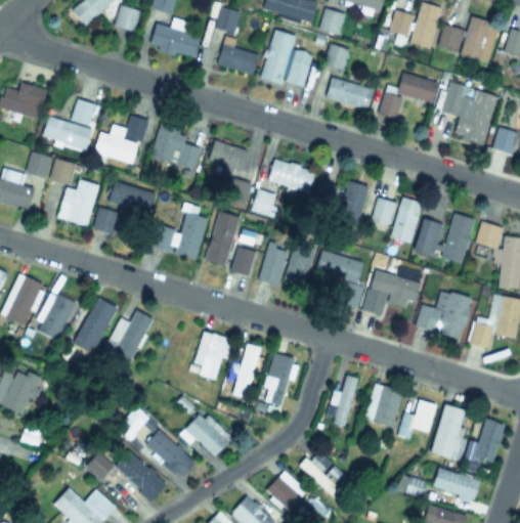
[(82,0),(72,9),(85,26),(115,0),(82,0)]
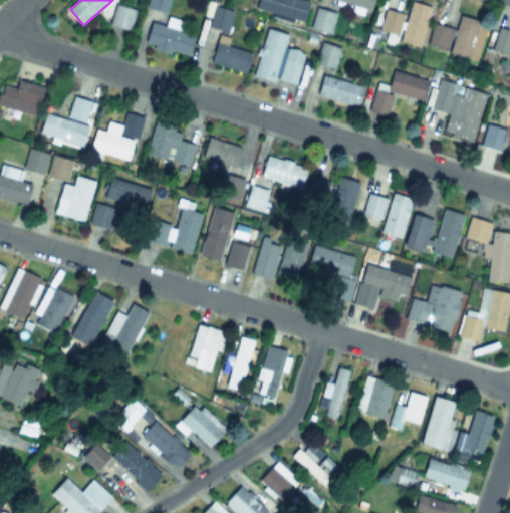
[(173,0),(151,0),(148,8),(168,15),(173,0)]
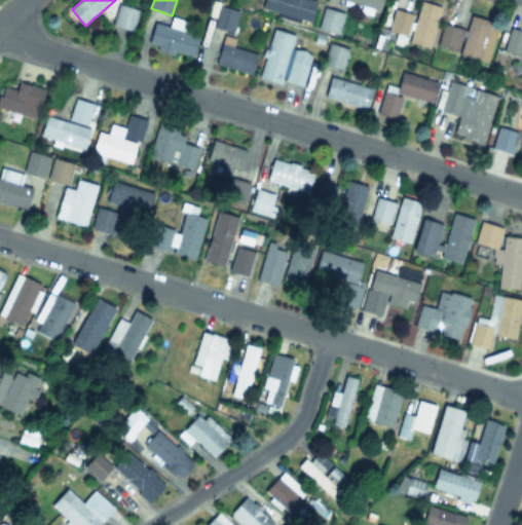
[(312,24),(318,0),(266,0),(264,13),(312,24)]
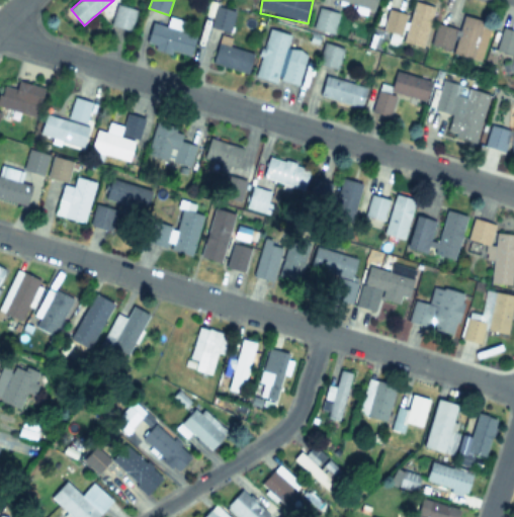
[(378,0),(332,0),(375,12),(378,0)]
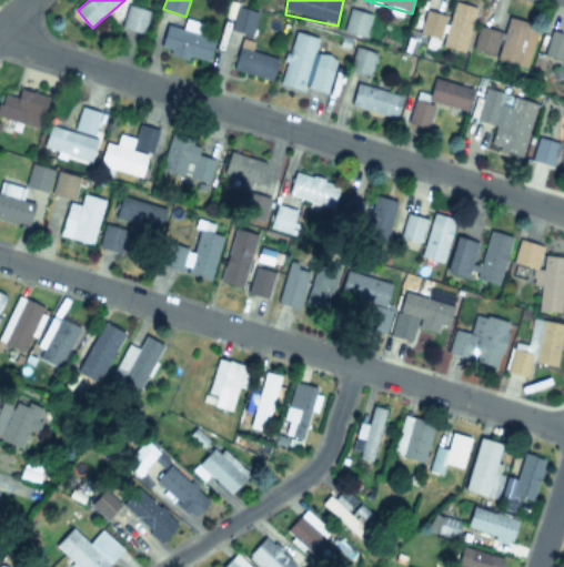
[(467,52),(479,7),(455,2),(445,47),(467,52)]
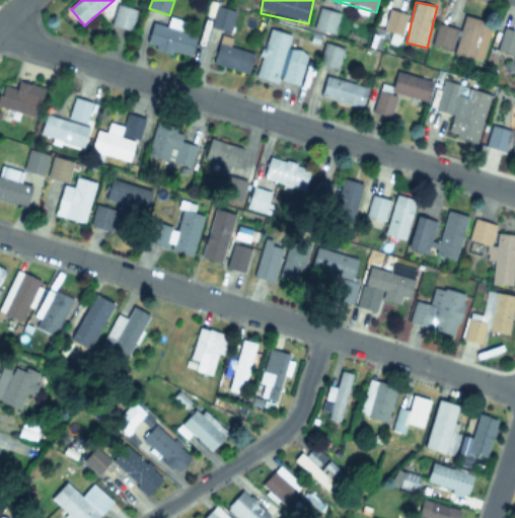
[(114,26),(133,32),(140,11),(120,5),(114,26)]
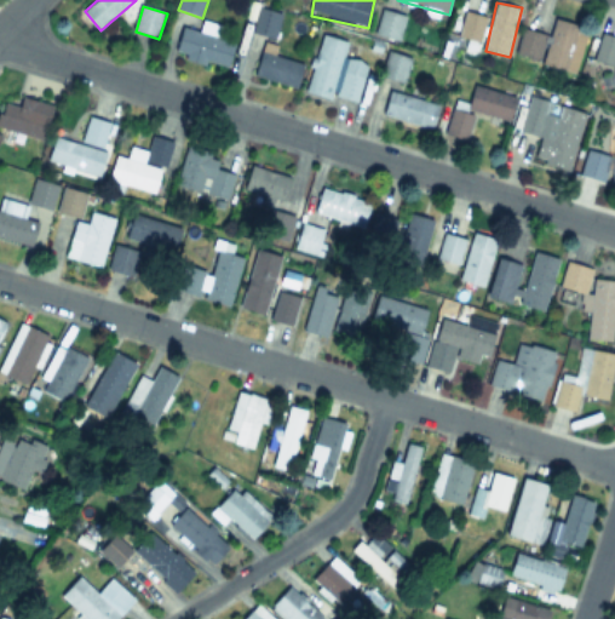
[(283,13),(262,9),(254,34),(276,40),(283,13)]
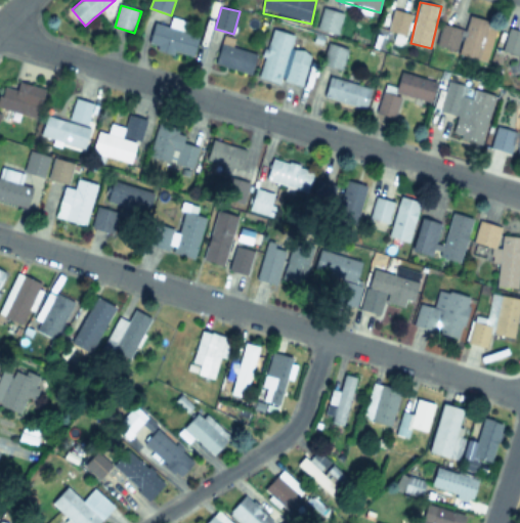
[(340,36),(345,14),(325,8),(318,30),(340,36)]
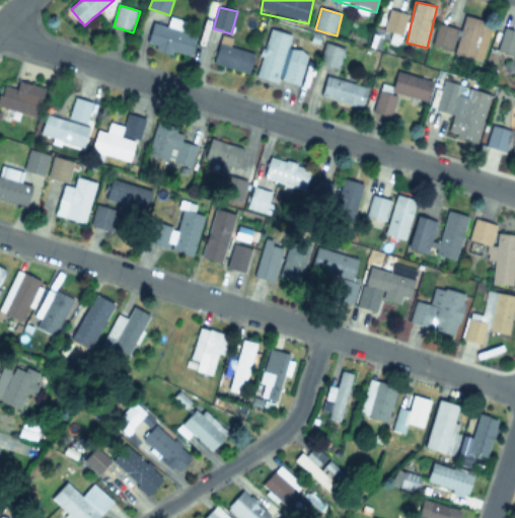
[(401,37),(411,17),(393,9),(384,29),(401,37)]
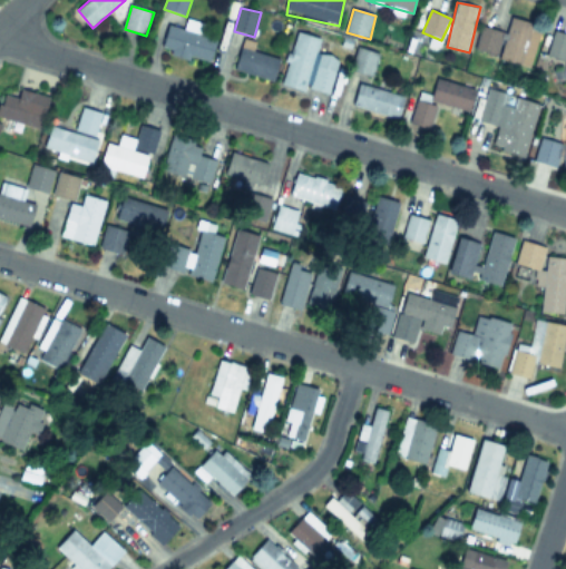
[(533,67),(544,26),(513,18),(509,33),(484,26),(477,51),(533,67)]
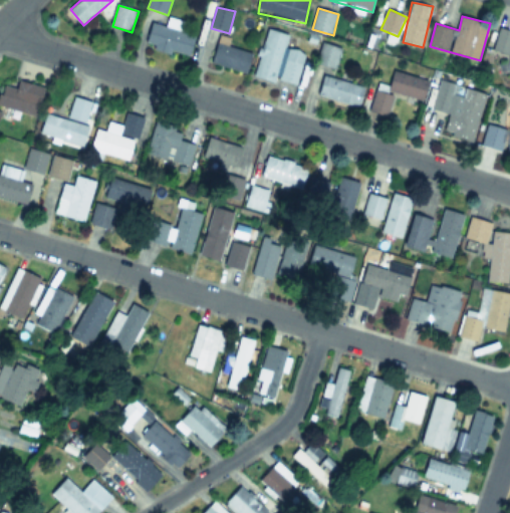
[(192,56),(196,35),(182,32),(183,26),(171,23),(171,27),(152,24),(147,48),(192,56)]
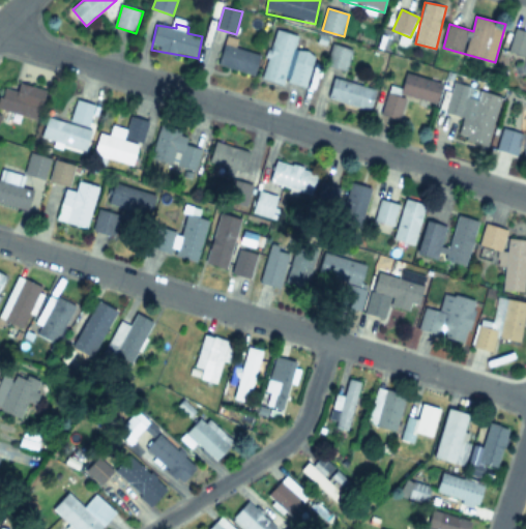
[(298,35),(275,30),(264,80),(286,85),(298,35)]
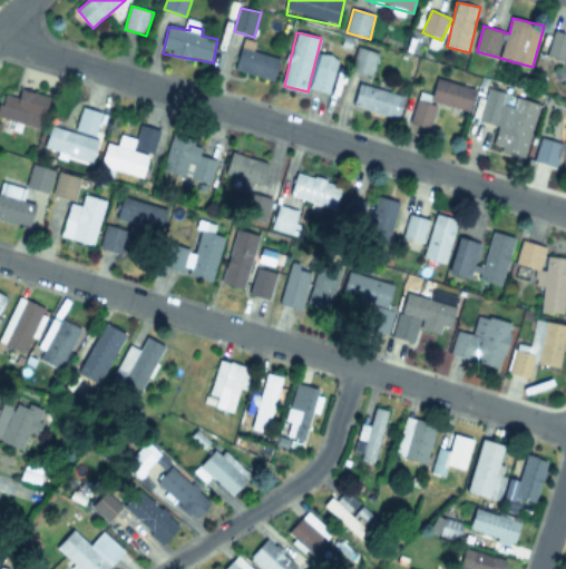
[(565,38),(552,38),(552,59),(565,59),(565,38)]
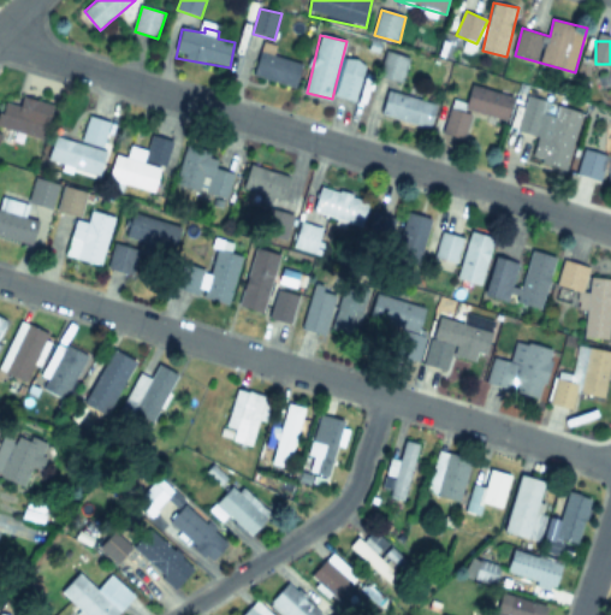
[(303,64),(262,52),(255,76),(296,88),(303,64)]
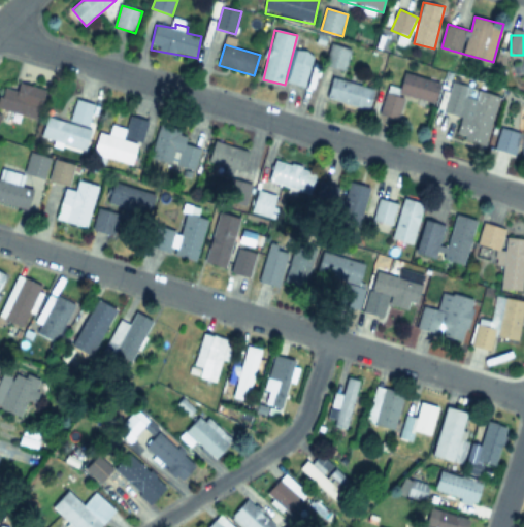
[(347,71),(352,50),(331,44),(326,66),(347,71)]
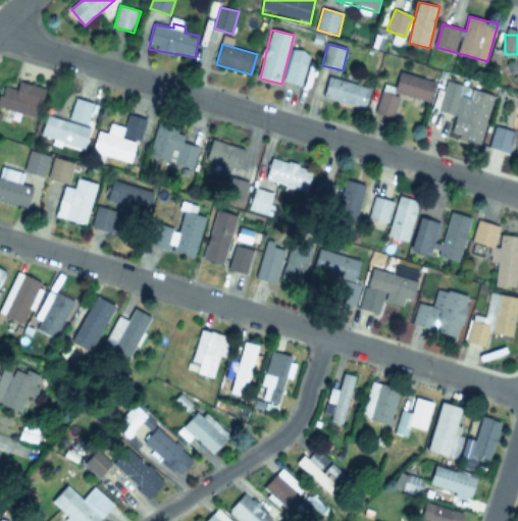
[(305,87),(310,53),(292,50),(286,83),(305,87)]
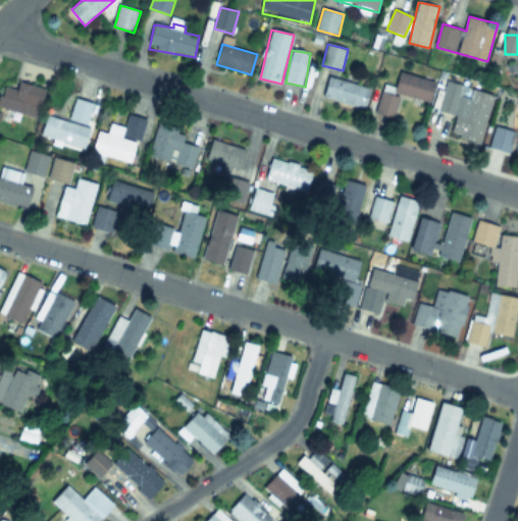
[(395,118),(401,95),(430,102),(436,82),(401,72),(396,94),(382,91),(376,113),(395,118)]
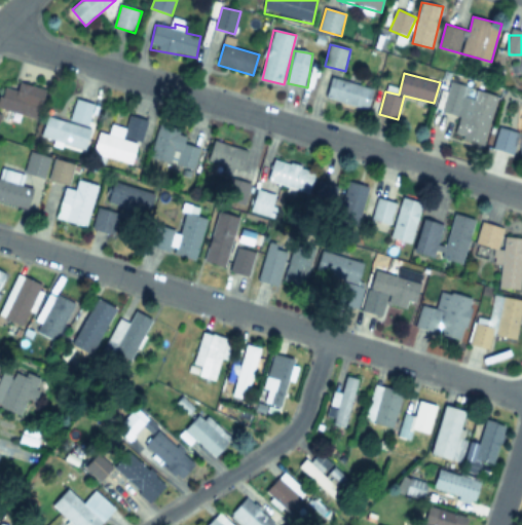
[(368,109),(374,89),(333,77),(327,98),(368,109)]
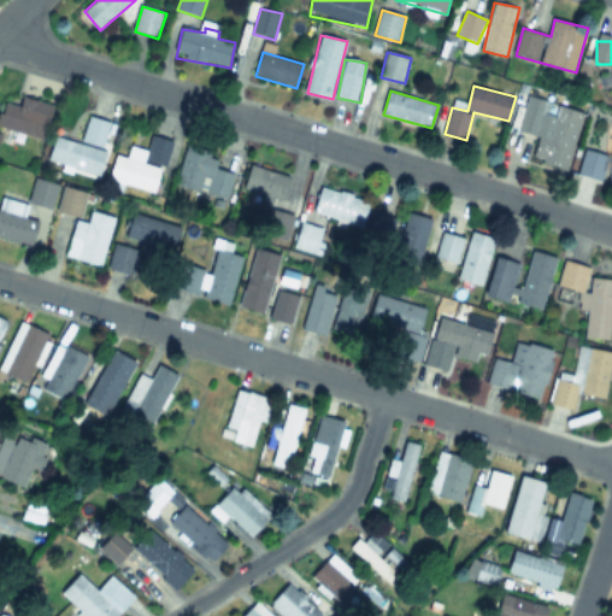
[(569,170),(584,111),(529,97),(519,132),(540,138),(534,160),(569,170)]
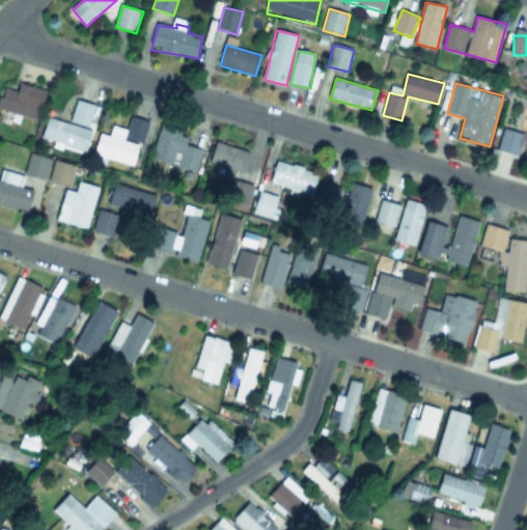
[(47,89),(20,84),(19,92),(3,89),(0,102),(0,110),(40,119),(47,89)]
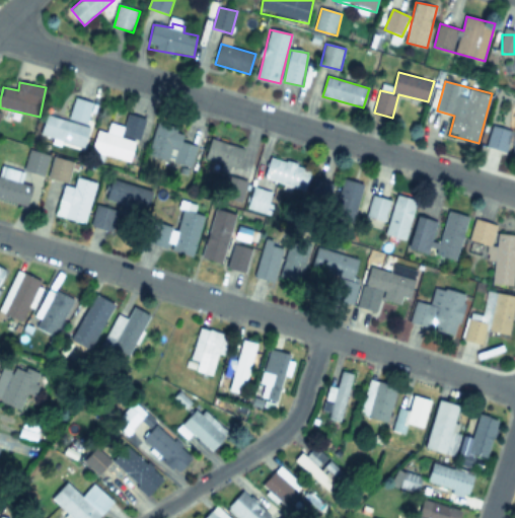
[(84,147),(96,104),(76,98),(70,120),(48,115),(42,136),(84,147)]
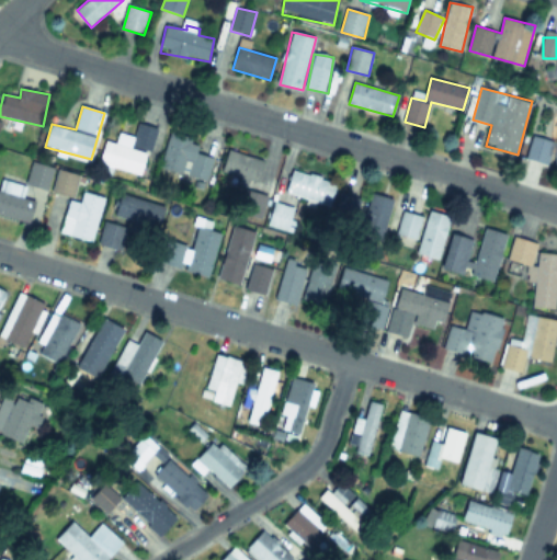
[(100,163),(145,175),(158,129),(141,125),(138,138),(120,134),(116,144),(106,141),(100,163)]
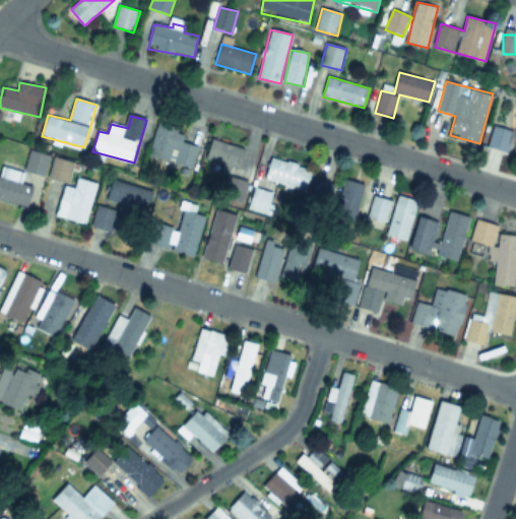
[(184,142),(187,129),(158,123),(150,157),(194,167),(198,146),(184,142)]
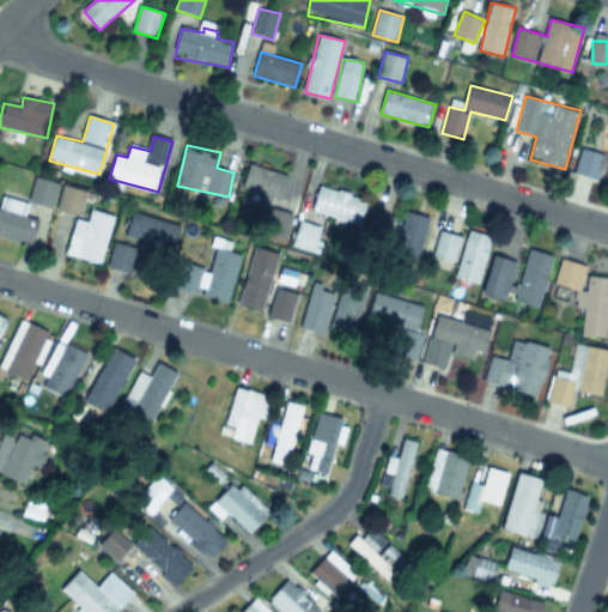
[(607,153),(581,151),(578,175),(602,177),(601,182),(607,183),(607,153)]
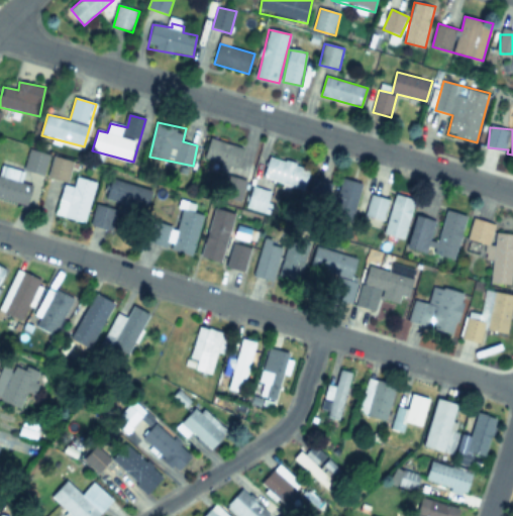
[(238,168),(244,146),(211,137),(205,159),(238,168)]
